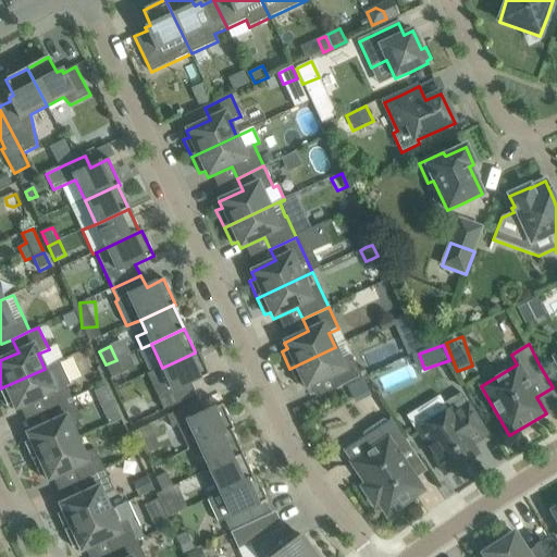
[(335,391),(356,381),(362,378),(351,357),(342,362),(335,347),(289,369),(297,385),(304,383),(306,390),(330,379),(335,391)]
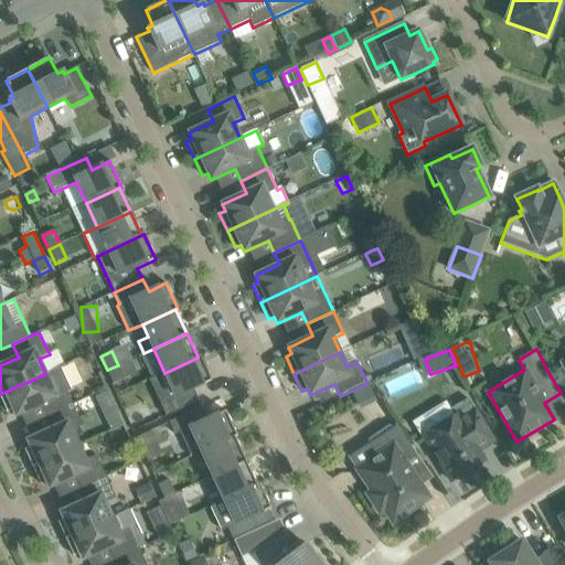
[(164,373),(149,380),(160,403),(166,416),(180,411),(200,401),(194,390),(212,381),(200,355),(198,356),(198,358),(164,373)]
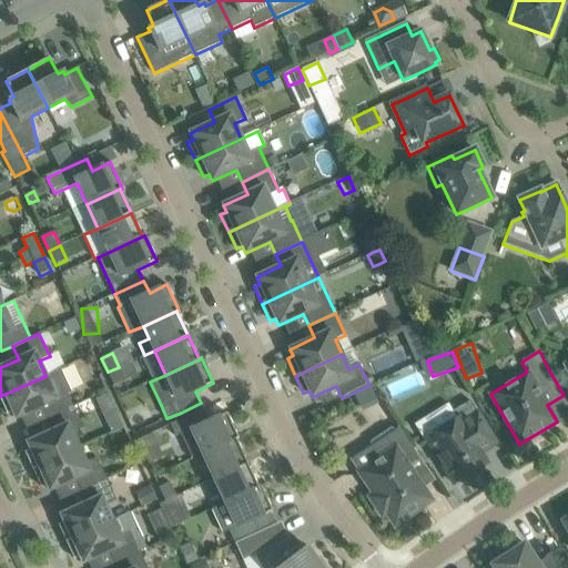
[(418,365),(381,382),(389,399),(426,384),(418,365)]
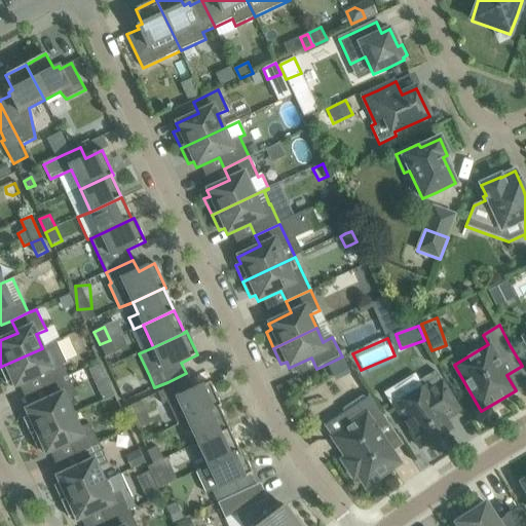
[(42,348),(0,367),(0,369),(6,383),(12,381),(15,387),(38,377),(43,388),(68,377),(63,366),(66,364),(57,343),(62,340),(61,339),(42,348)]
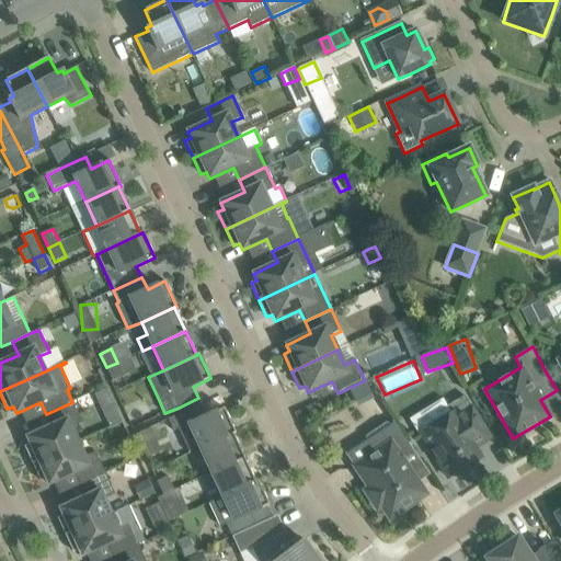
[(117,363),(106,367),(113,381),(124,376),(117,363)]
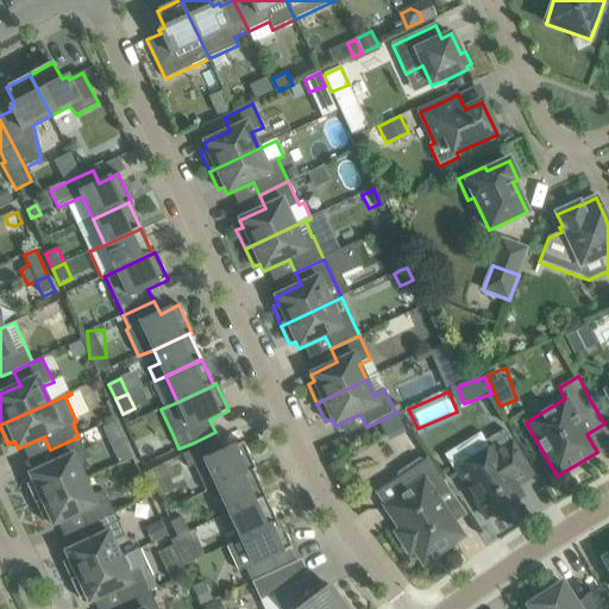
[(396,415),(380,422),(387,438),(403,429),(396,415)]
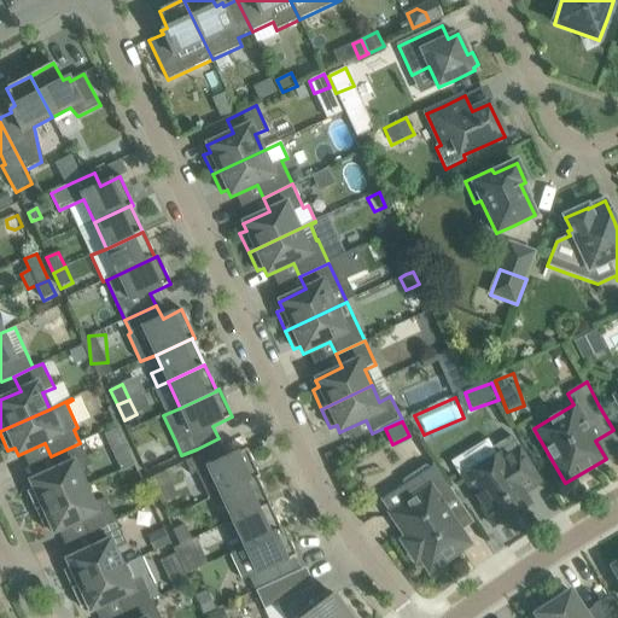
[(126,447),(117,429),(104,435),(112,453),(126,447)]
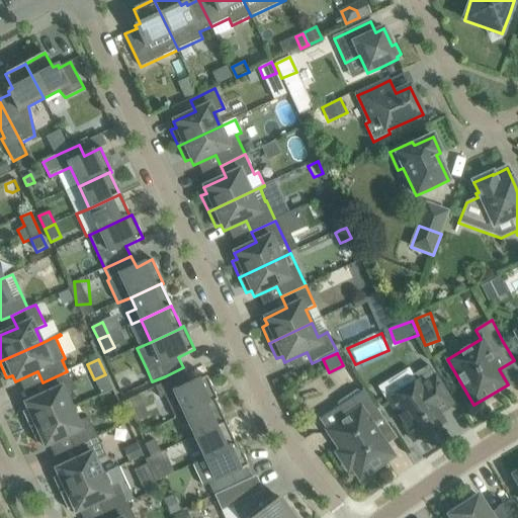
[(406,389),(389,399),(404,425),(415,442),(444,424),(438,413),(452,405),(442,387),(436,376),(435,377),(429,365),(413,375),(417,381),(406,389)]
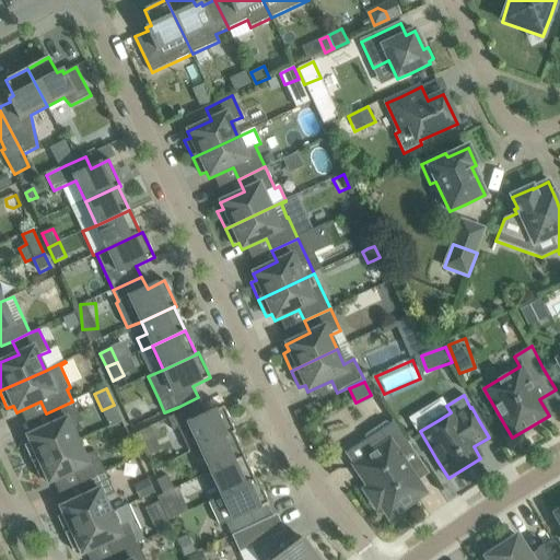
[(32,463),(78,442),(71,428),(82,422),(72,401),(46,413),(51,426),(27,436),(31,443),(24,445),(32,463)]
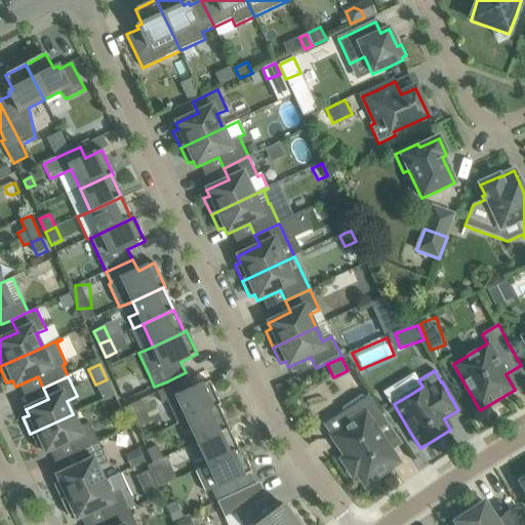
[(217,406),(218,407),(220,406),(209,381),(193,390),(188,378),(169,387),(157,393),(163,404),(167,402),(172,413),(177,425),(187,420),(217,406)]
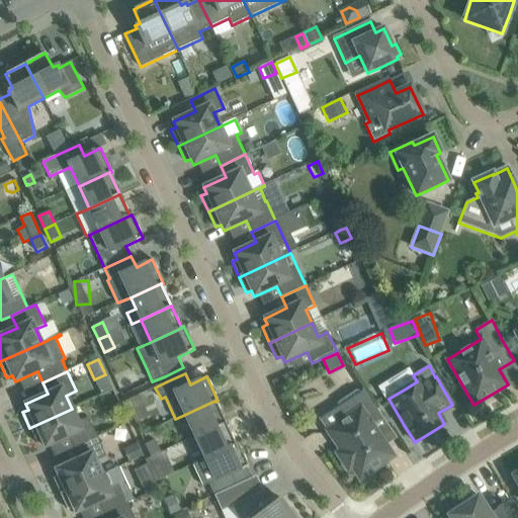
[(392,430),(380,414),(364,391),(333,412),(341,423),(329,431),(342,451),(338,453),(349,469),(353,467),(360,479),(393,456),(379,438),(392,430)]
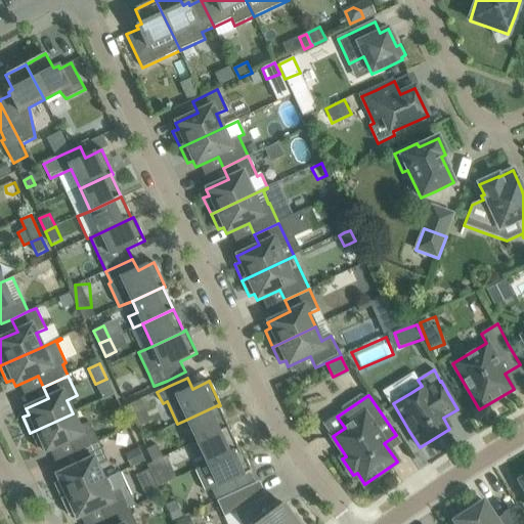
[(228,428),(218,406),(217,405),(186,420),(197,442),(228,428)]
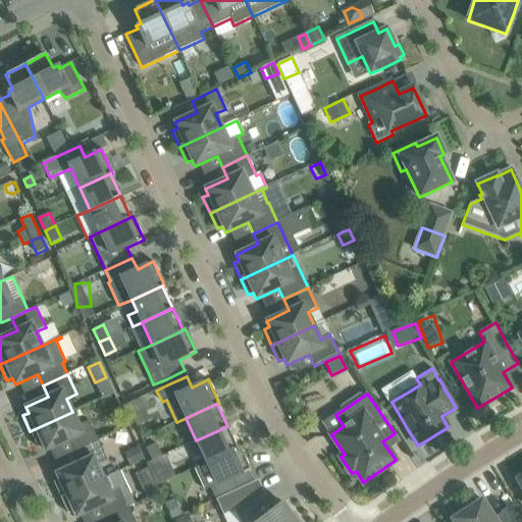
[(73,452),(98,440),(89,420),(79,425),(72,412),(30,431),(38,448),(43,445),(46,451),(68,440),(73,452)]
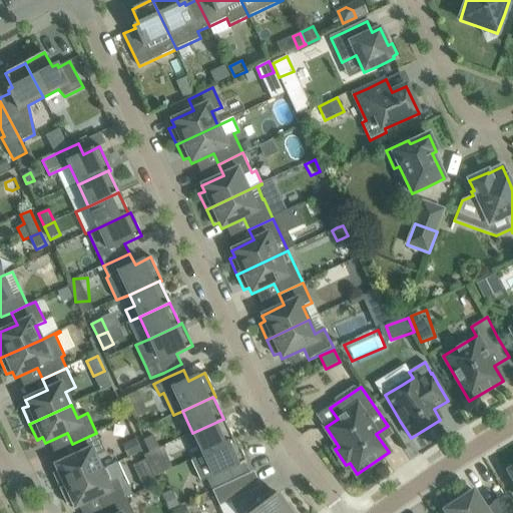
[(233,440),(232,440),(223,419),(192,433),(202,454),(233,440)]
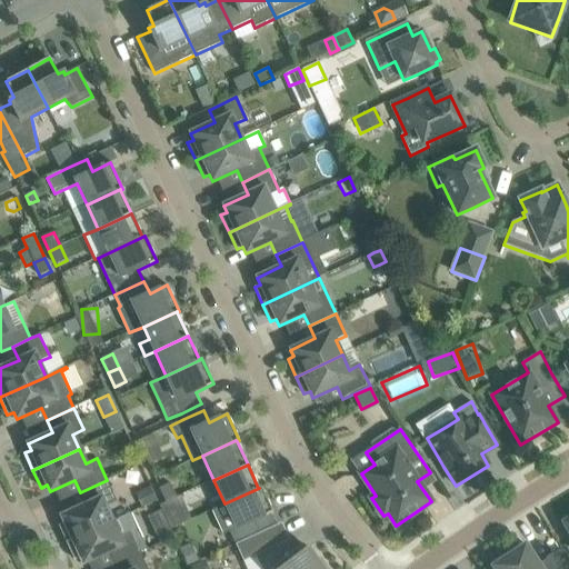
[(67,542),(112,521),(106,507),(117,501),(107,480),(80,492),(86,505),(61,516),(65,522),(58,526),(67,542)]
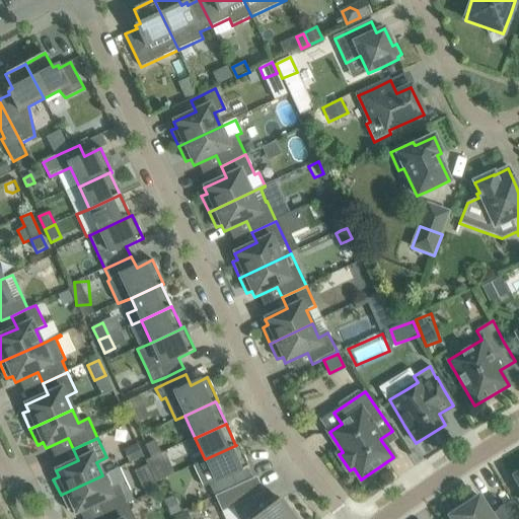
[(151,458),(161,453),(155,441),(145,445),(151,458)]
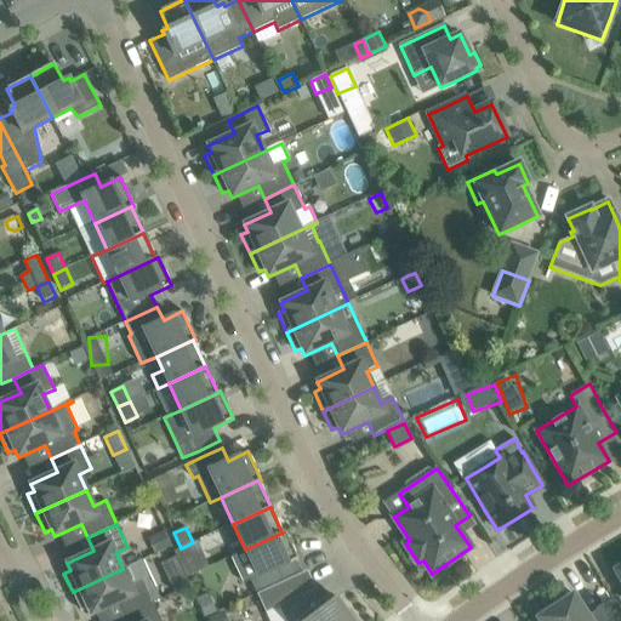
[(245,550),(231,557),(244,584),(251,581),(257,594),(284,581),(278,568),(297,559),(285,531),(281,533),(283,533),(245,550)]
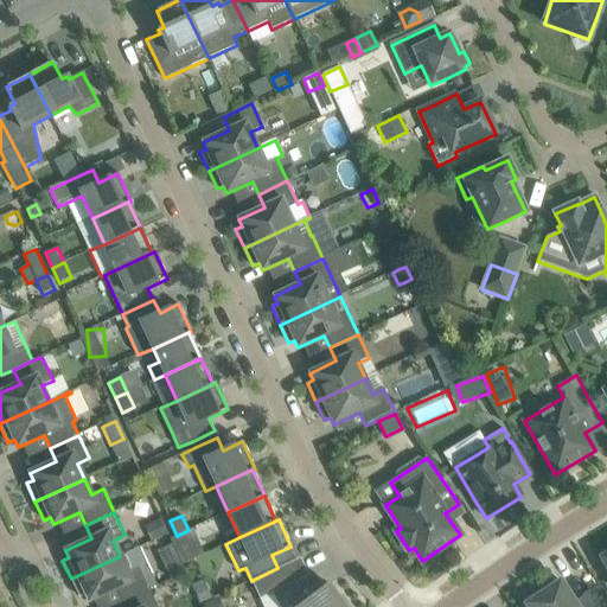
[(160,521),(147,526),(154,541),(167,534),(160,521)]
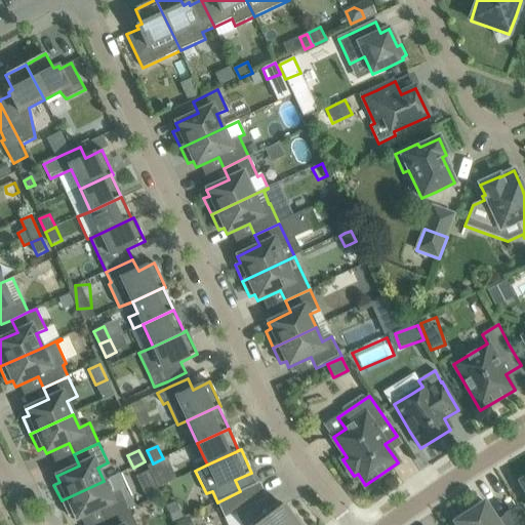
[(176,480),(166,457),(163,458),(153,463),(147,466),(147,467),(157,489),(176,480)]
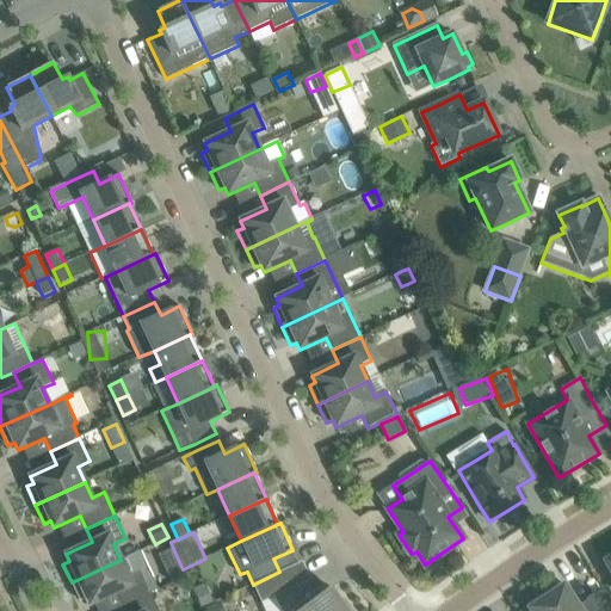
[(121,560),(72,582),(80,602),(86,598),(90,605),(116,593),(122,606),(150,593),(140,571),(147,567),(140,551),(121,560)]
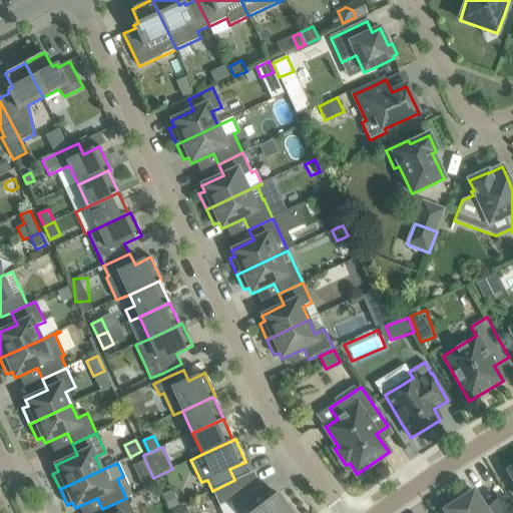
[(291,512),(274,490),(263,498),(250,473),(234,480),(212,491),(219,506),(232,500),(237,512),(291,512)]
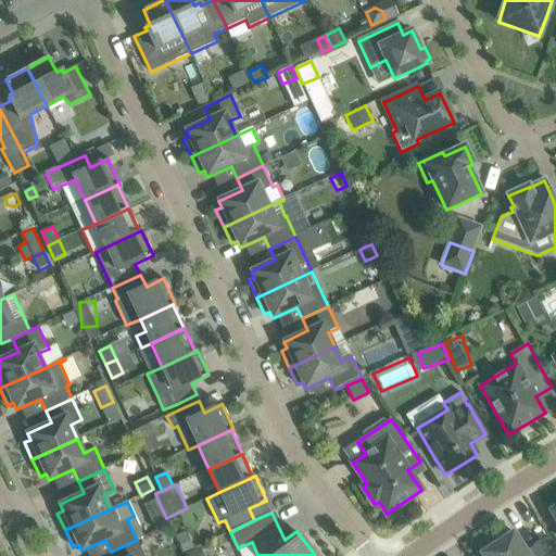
[(526,552),(523,548),(514,532),(481,553),(482,555),(543,555),(536,545),(526,552)]
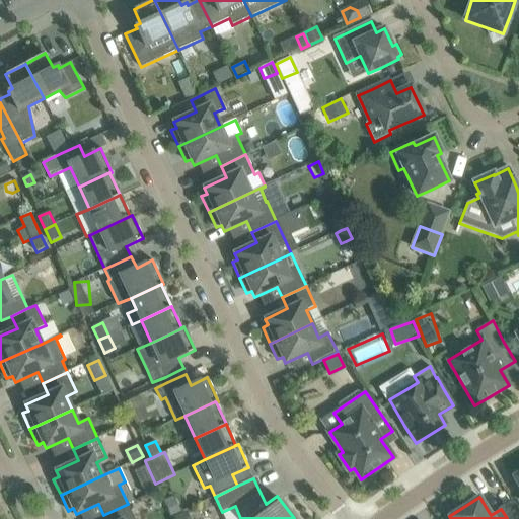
[(175,499),(165,504),(171,516),(181,511),(175,499)]
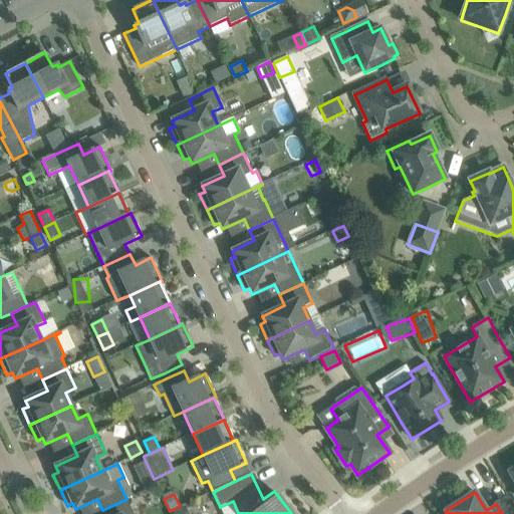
[(133,513),(126,499),(102,510),(103,513),(133,513)]
